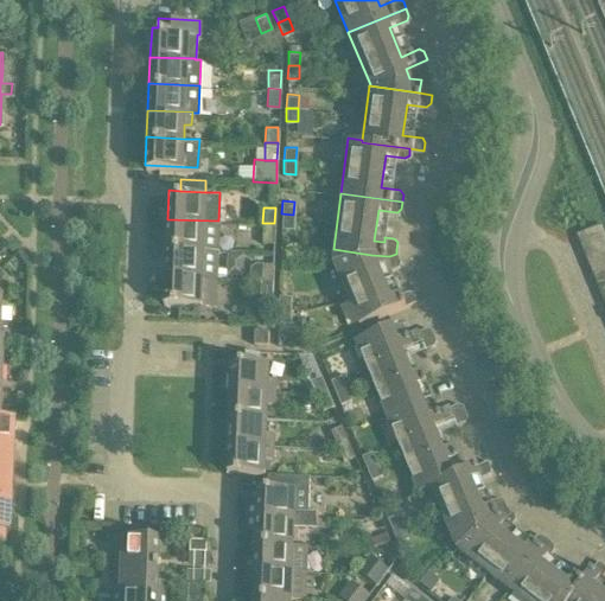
[(293,215),(281,213),(281,227),(293,228),(293,215)]
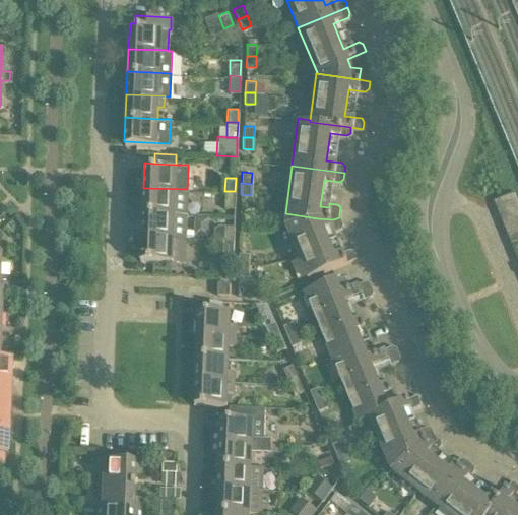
[(143,188),(142,210),(186,212),(187,189),(143,188)]
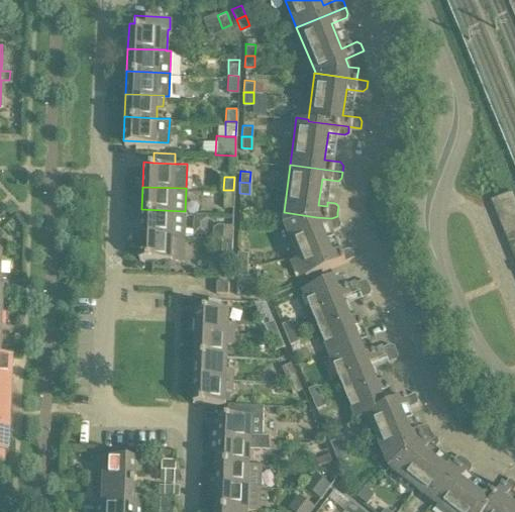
[(494,208),(514,199),(514,197),(511,187),(489,197),(494,208)]
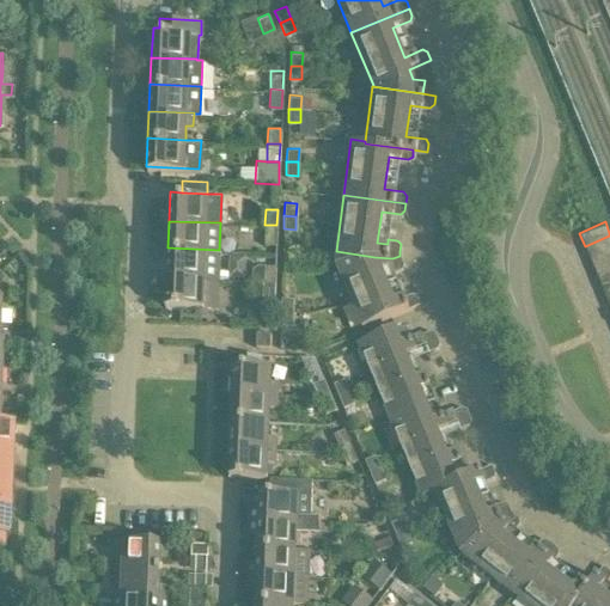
[(276,225),(264,225),(263,242),(275,243),(276,225)]
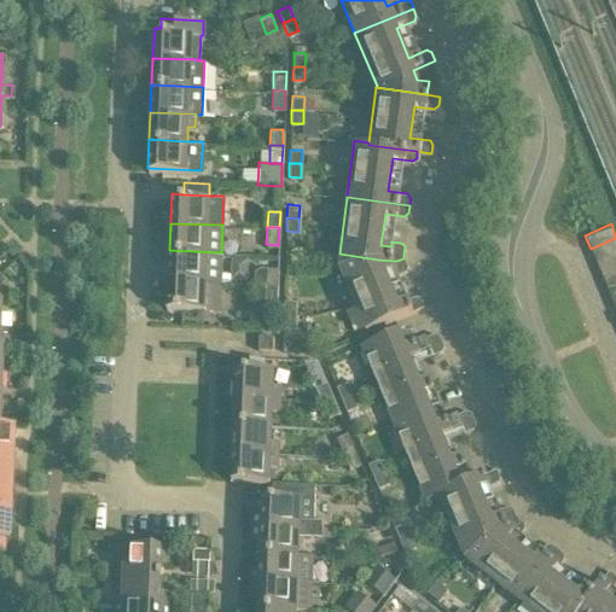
[(615,238),(591,249),(596,262),(615,254),(615,238)]
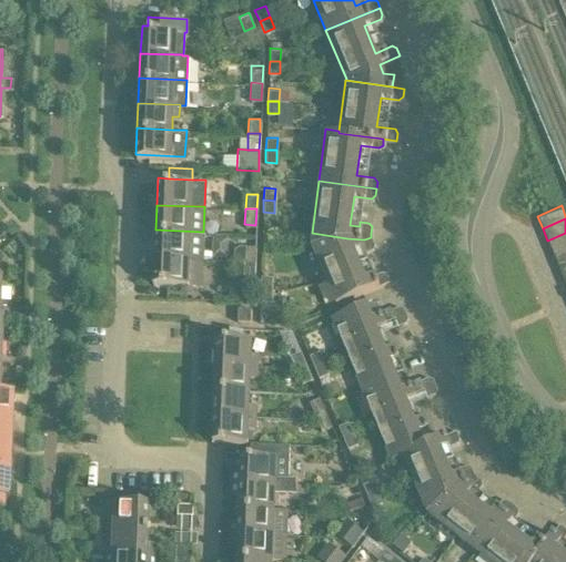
[(155,230),(153,255),(202,257),(203,232),(155,230)]
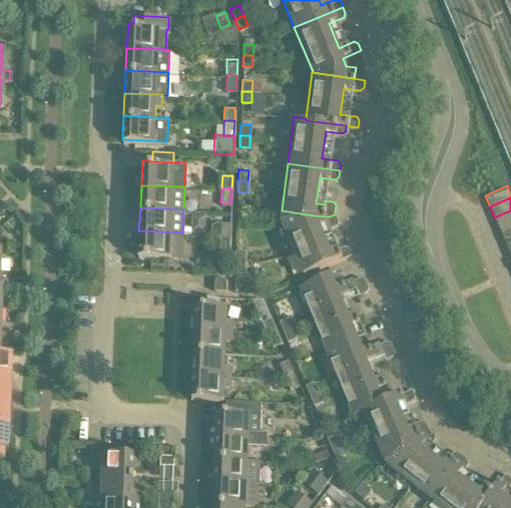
[(314,215),(282,210),(280,219),(303,273),(351,252),(348,245),(344,244),(329,250),(319,226),(327,222),(329,226),(336,223),(338,219),(335,214),(329,216),(314,215)]
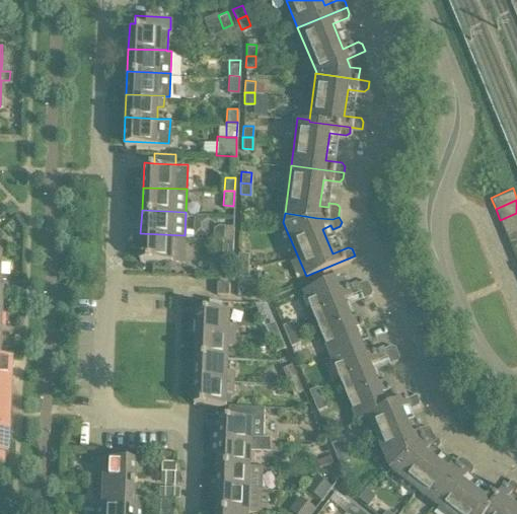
[(516,213),(500,220),(505,231),(516,226),(516,213)]
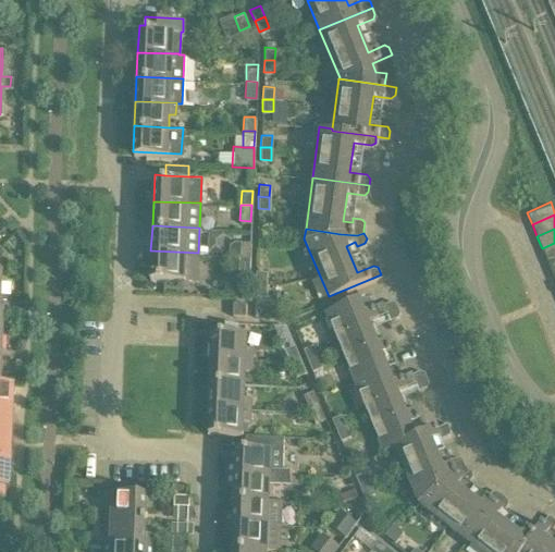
[(250,240),(239,240),(234,238),(229,243),(229,253),(238,254),(249,255),(250,240)]
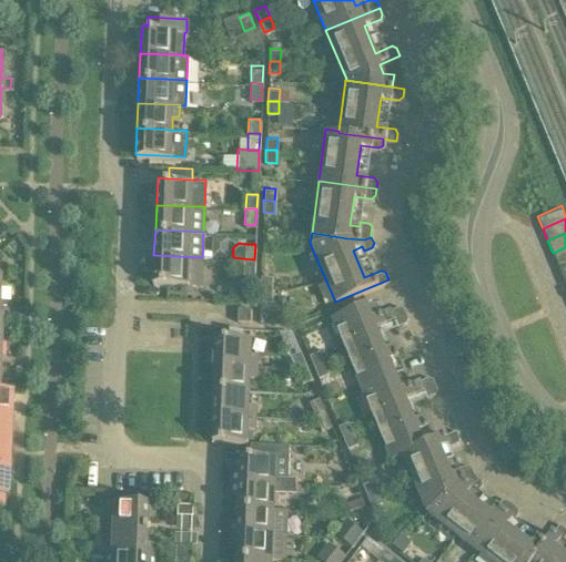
[(565,262),(565,247),(553,253),(557,265),(565,262)]
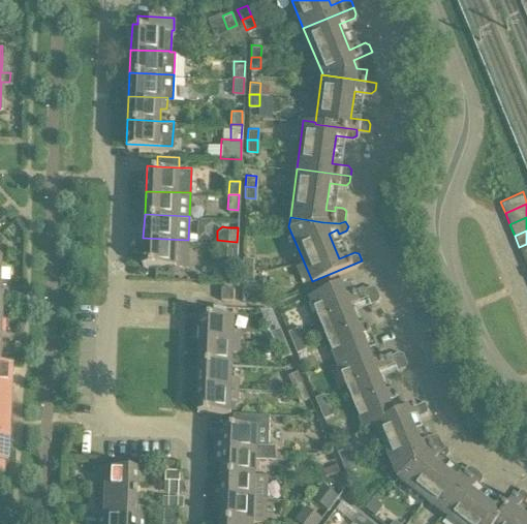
[(188,240),(143,238),(142,263),(187,265),(188,240)]
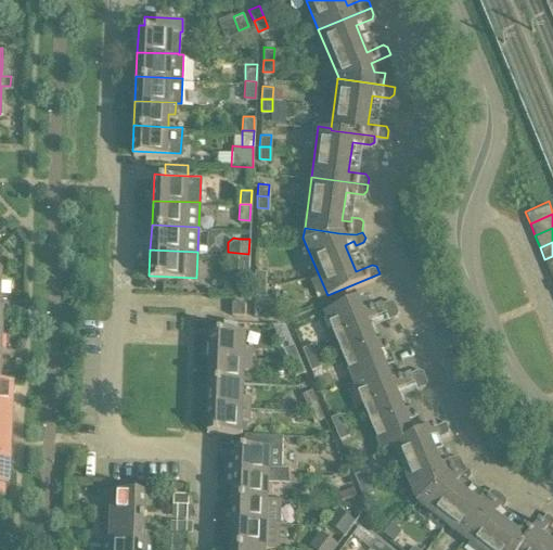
[(248,254),(238,253),(238,269),(248,269),(248,254)]
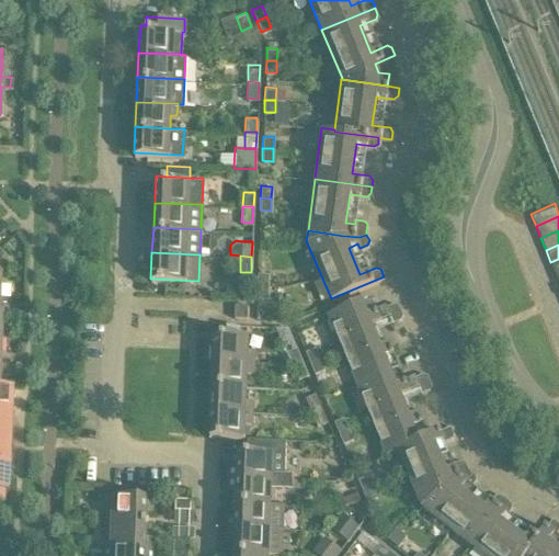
[(269,271),(258,271),(257,283),(267,283),(269,271)]
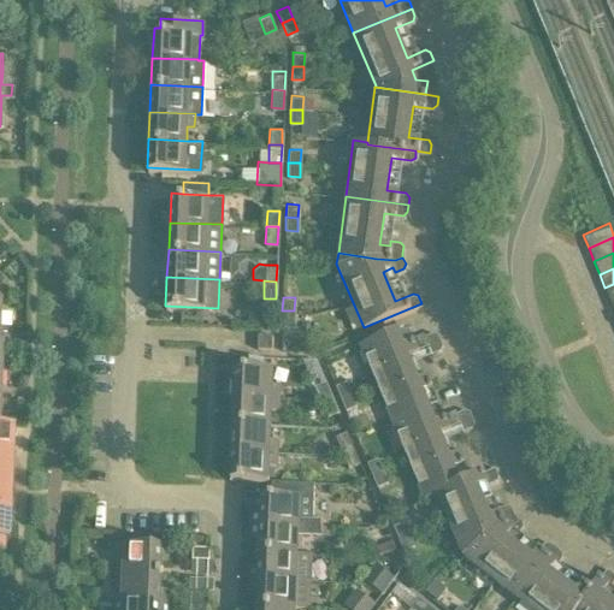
[(294,311),(282,311),(282,324),(294,324),(294,311)]
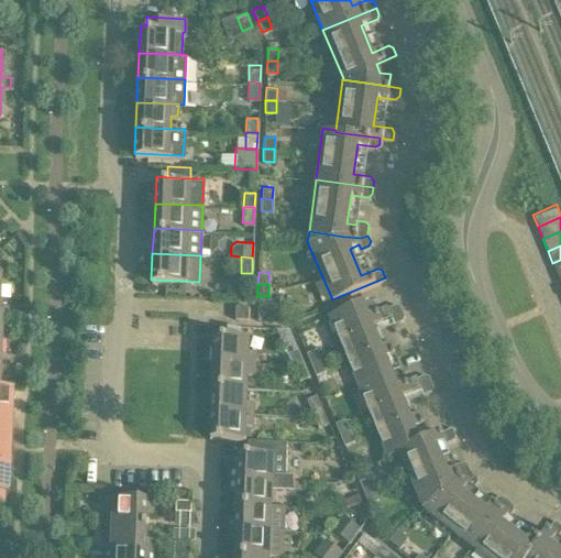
[(383,320),(378,309),(369,314),(363,298),(329,313),(359,384),(392,370),(386,357),(395,352),(391,341),(382,346),(373,325),(383,320)]
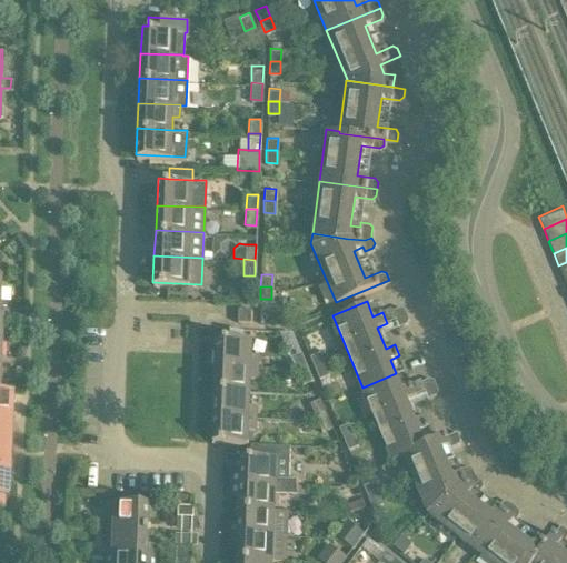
[(400,305),(391,309),(395,317),(407,312),(405,307),(400,305)]
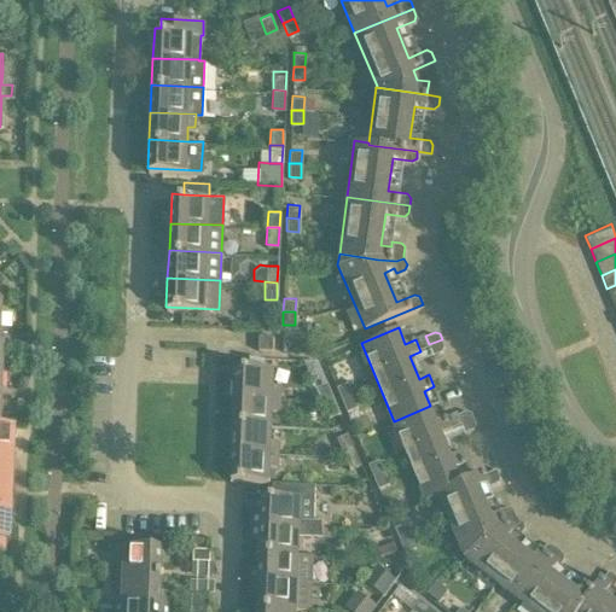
[(272,349),(273,333),(259,333),(257,348),(272,349)]
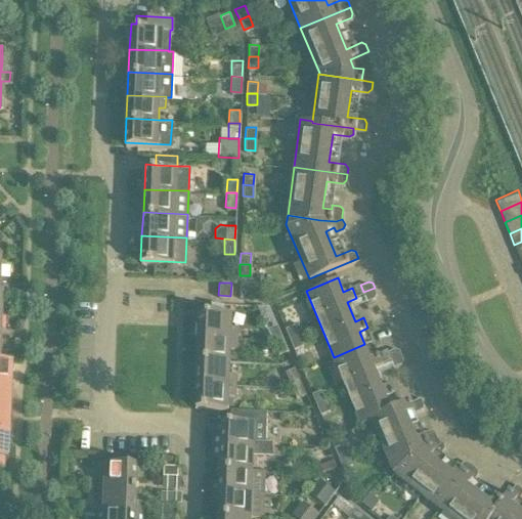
[(377,292),(375,288),(363,292),(366,300),(375,296),(377,292)]
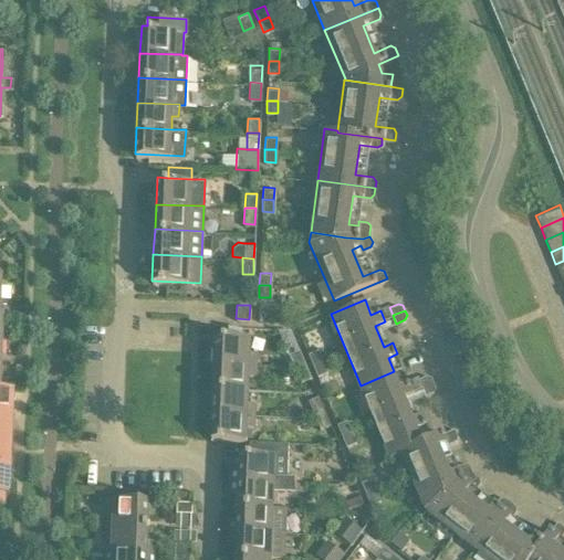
[(219,326),(218,335),(240,336),(241,327),(219,326)]
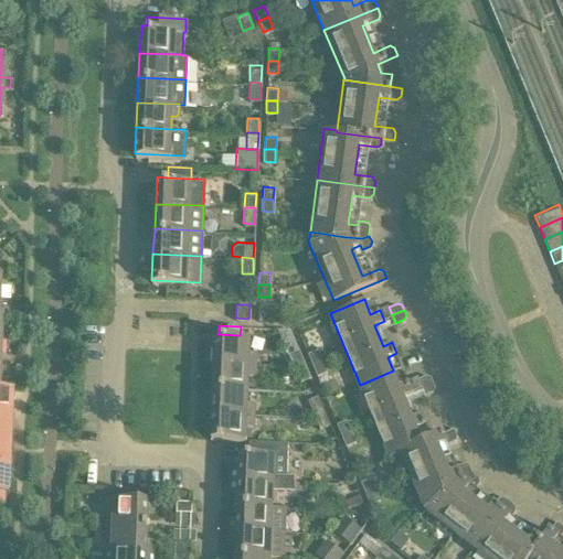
[(214,334),(213,361),(255,363),(255,351),(248,351),(250,335),(240,335),(218,334),(214,334)]
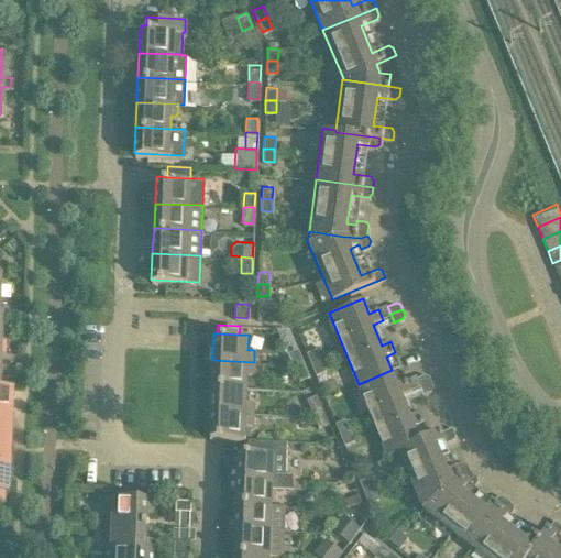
[(292,335),(282,338),(287,350),(297,347),(292,335)]
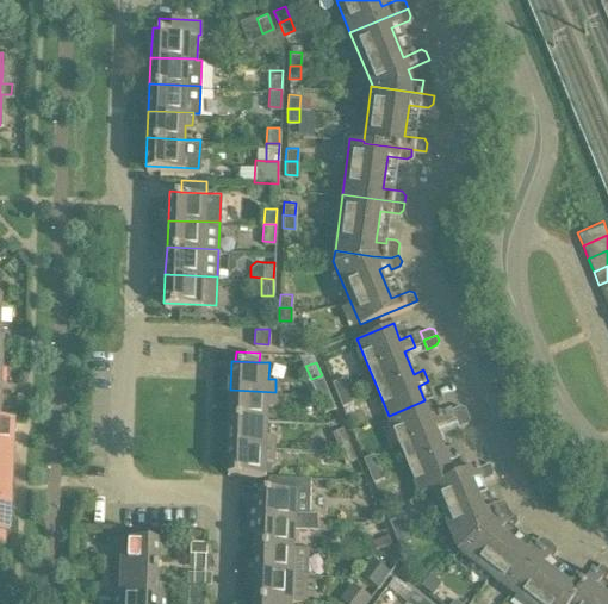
[(316,394),(328,390),(322,375),(311,379),(316,394)]
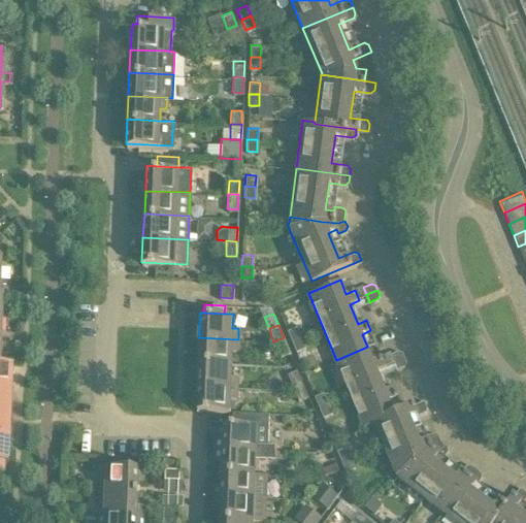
[(291,339),(301,335),(296,325),(287,329),(291,339)]
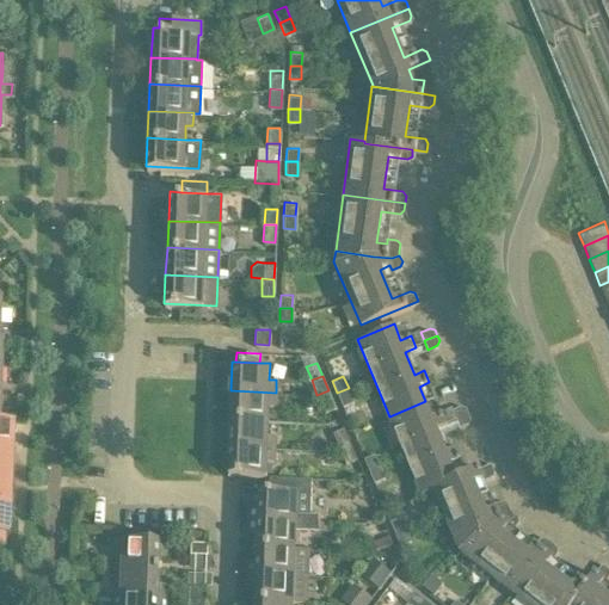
[(349,388),(337,393),(342,406),(354,401),(349,388)]
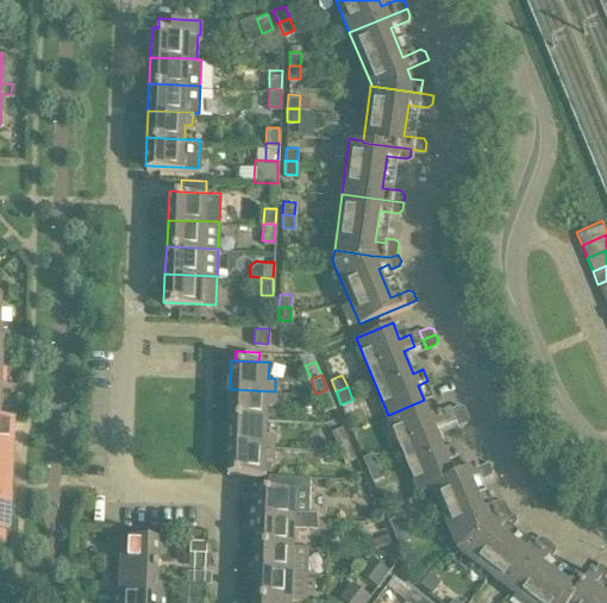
[(275,391),(230,389),(229,416),(267,418),(267,403),(274,403),(275,391)]
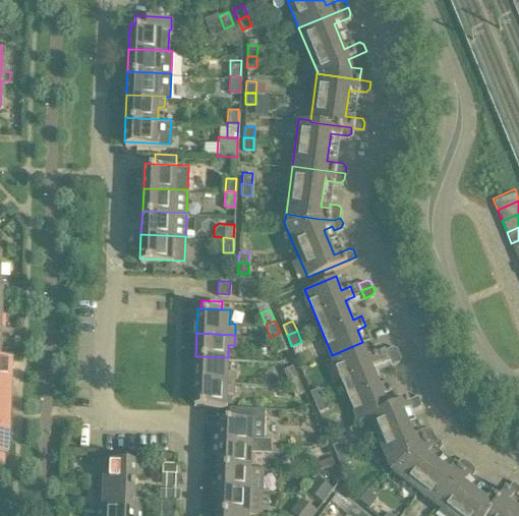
[(280,333),(270,337),(276,350),(285,347),(280,333)]
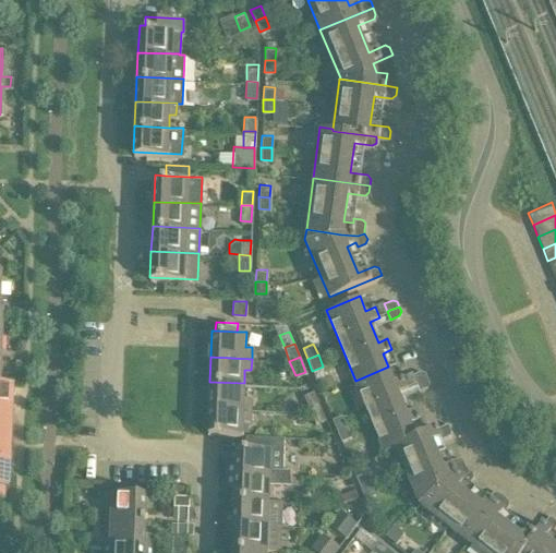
[(394,381),(388,367),(355,381),(384,451),(396,446),(395,444),(417,435),(411,423),(421,419),(417,408),(407,412),(398,392),(408,387),(403,376),(394,381)]
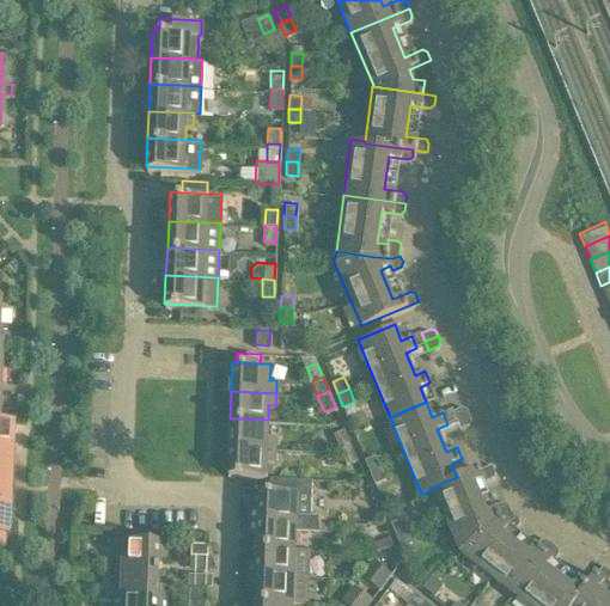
[(462,405),(452,409),(456,417),(469,412),(467,406),(462,405)]
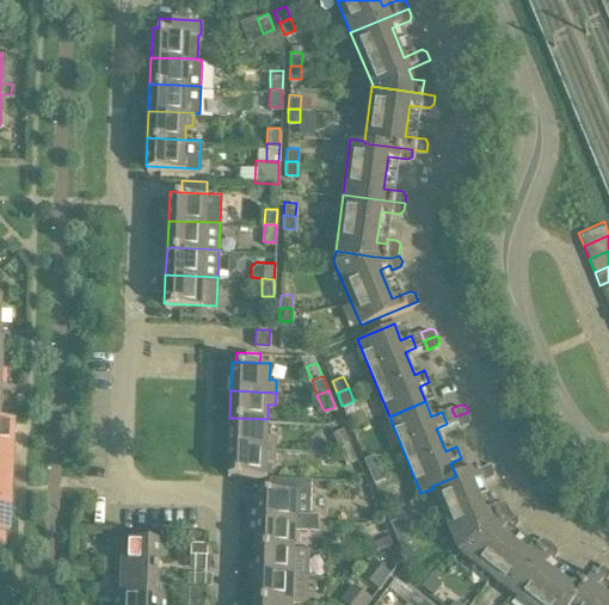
[(471,417),(468,412),(455,417),(459,426),(468,421),(471,417)]
